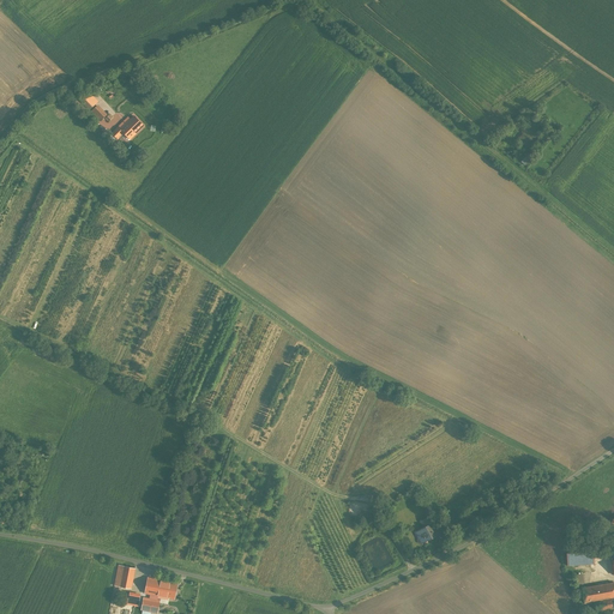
[(90,94),(82,102),(90,110),(97,102),(90,94)]
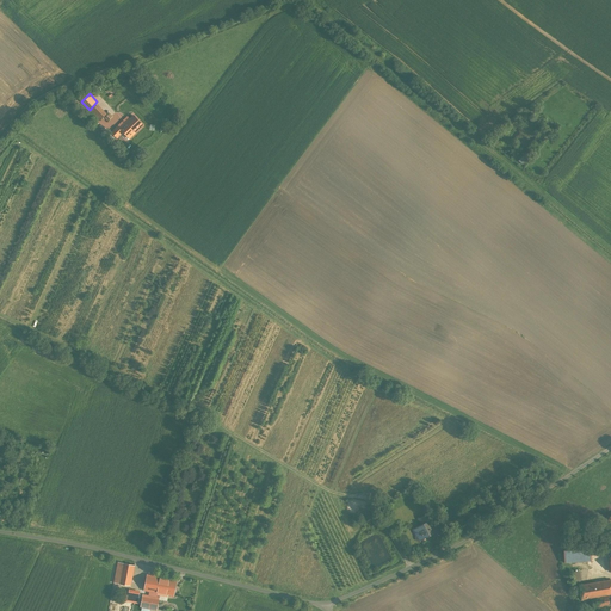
[(98,104),(91,111),(100,121),(106,113),(98,104)]
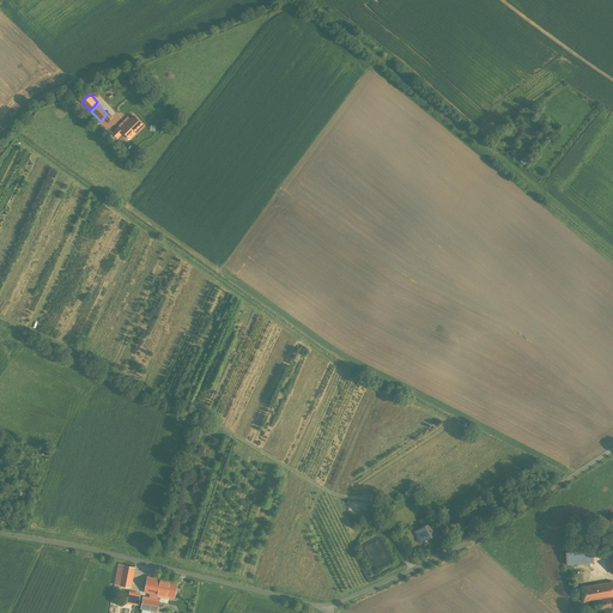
[(125,125),(121,129),(123,132),(129,139),(143,126),(134,116),(125,125)]
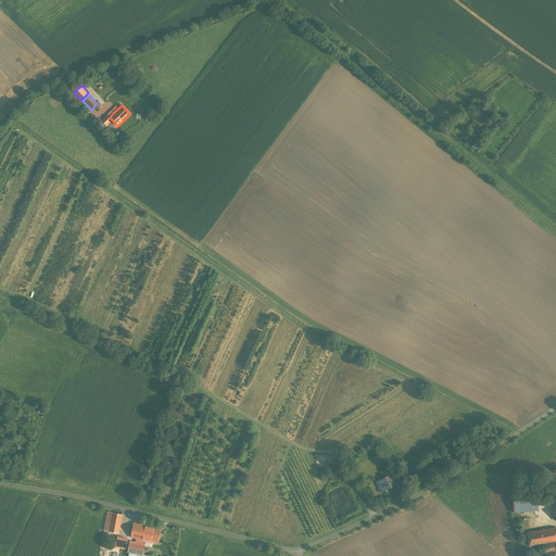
[(111,111),(101,121),(105,125),(112,119),(110,117),(113,113),(111,111)]
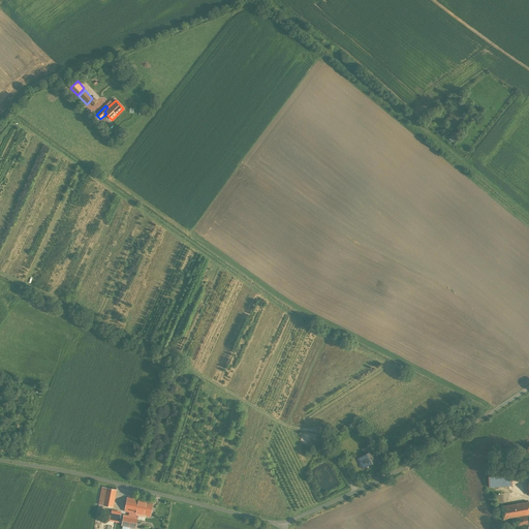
[(454,133),(449,139),(454,143),(458,137),(454,133)]
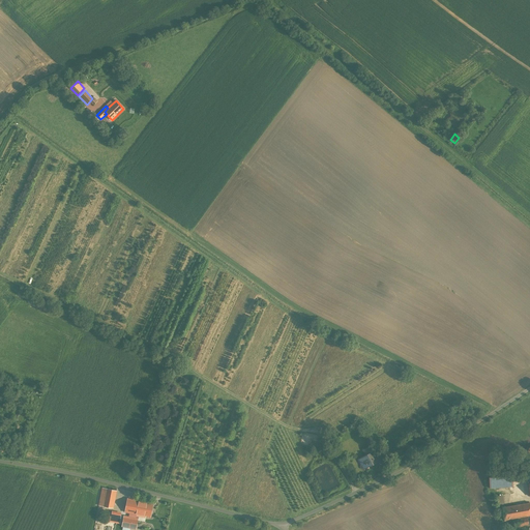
[(374,444),(369,446),(372,452),(375,453),(378,451),(374,444)]
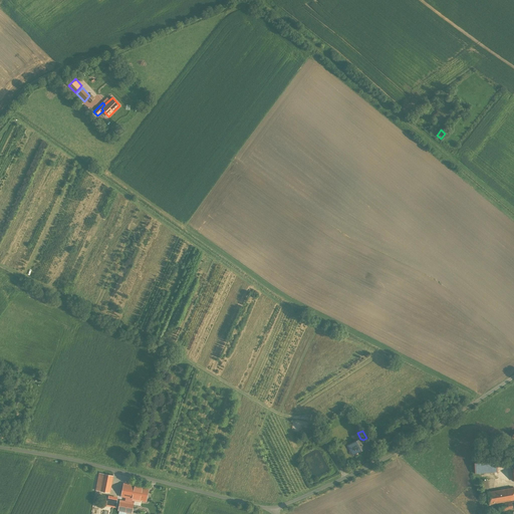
[(357,433),(351,436),(354,442),(360,439),(357,433)]
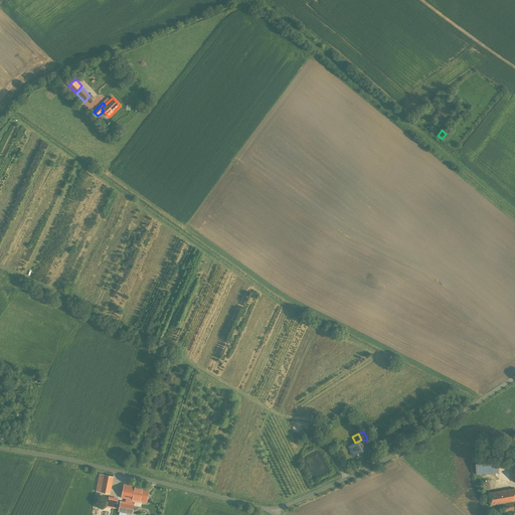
[(355,443),(350,445),(349,448),(351,451),(350,454),(351,456),(353,456),(356,455),(357,452),(359,453),(364,451),(365,448),(364,445),(366,444),(364,441),(361,440),(355,443)]
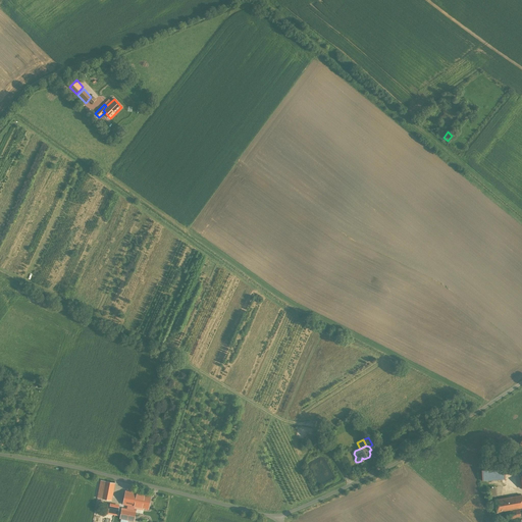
[(504,469),(482,470),(482,478),(504,476),(504,469)]
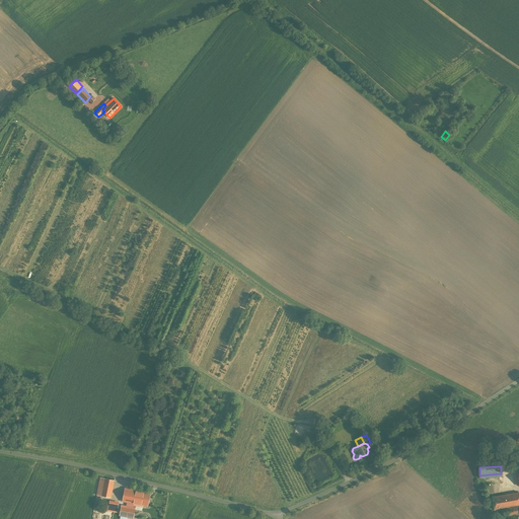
[(114,480),(104,478),(101,496),(110,498),(114,480)]
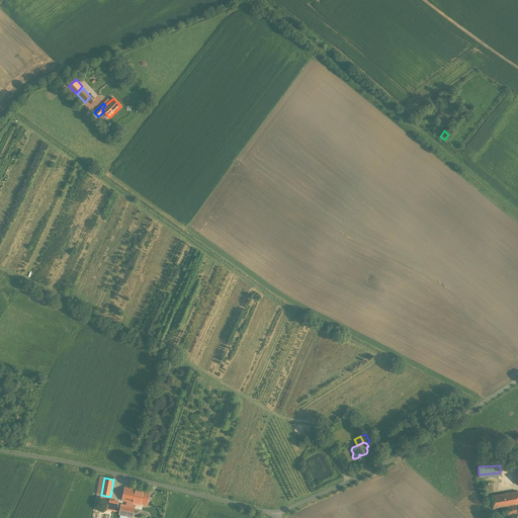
[(492,484),(485,486),(486,494),(493,492),(492,484)]
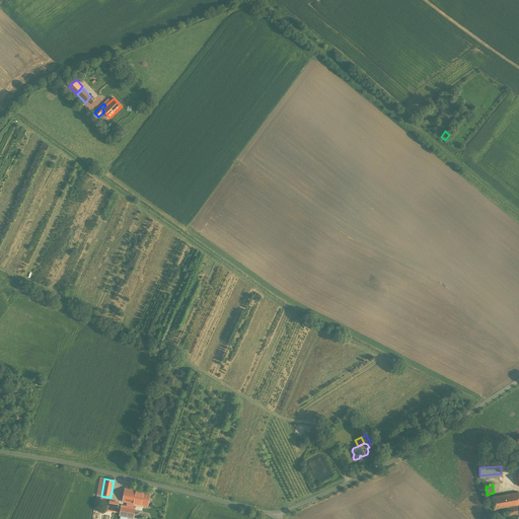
[(150,494),(125,489),(122,501),(123,501),(128,502),(142,505),(148,506),(150,494)]
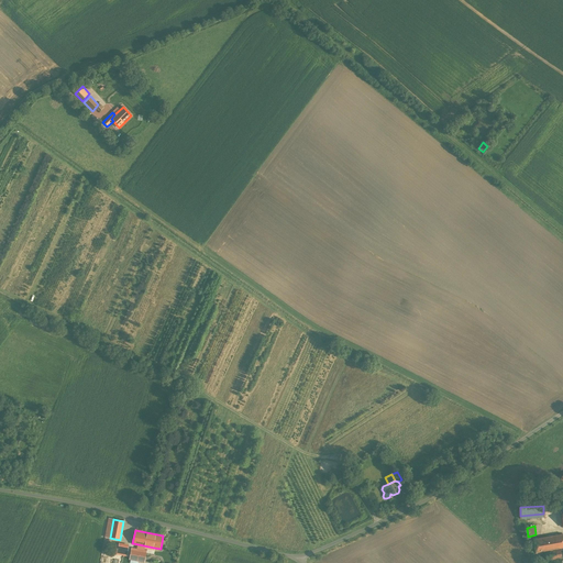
[(562,536),(562,533),(533,539),(536,553),(544,552),(560,549),(562,548),(562,536)]
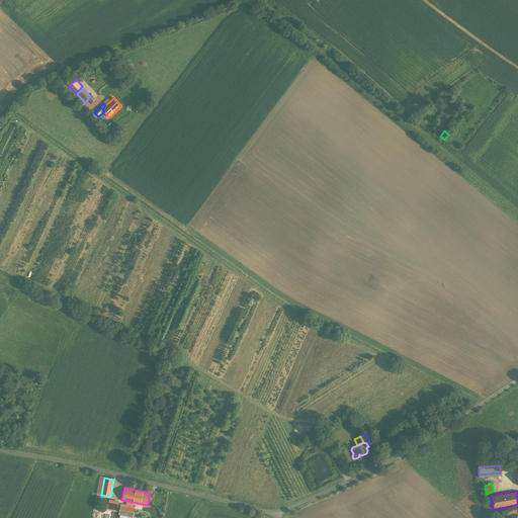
[(126,506),(121,505),(119,514),(133,516),(135,508),(126,506)]
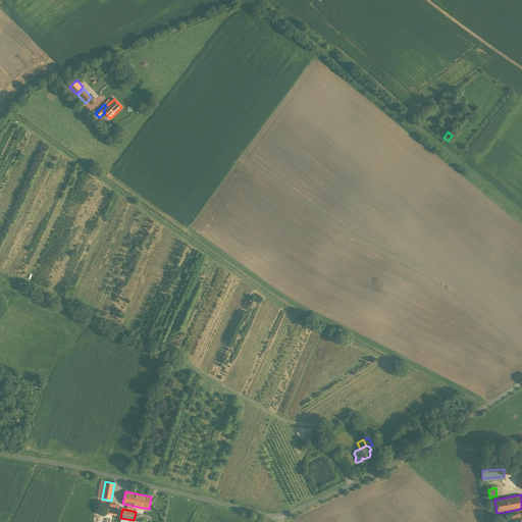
[(519,509),(505,512),(507,520),(521,517),(520,513),(519,509)]
